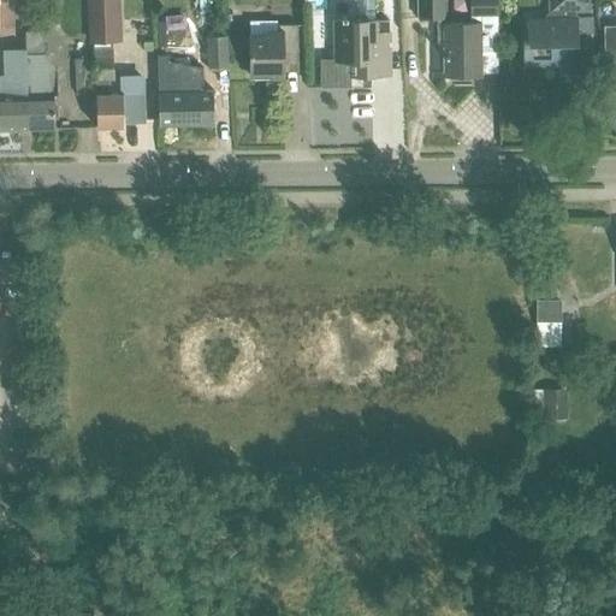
[(118,0),(90,0),(93,45),(98,126),(124,125),(124,122),(143,122),(143,78),(122,78),(123,92),(111,93),(111,78),(117,78),(116,60),(111,60),(111,43),(119,34),(118,0)]
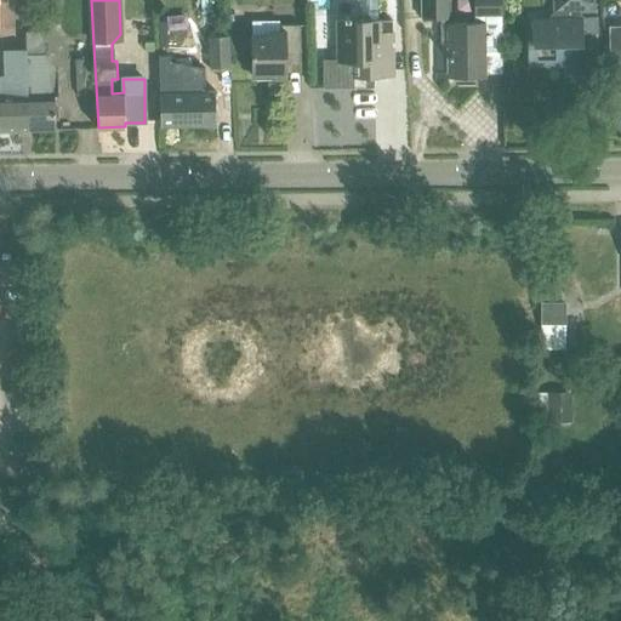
[(355,0),(357,20),(332,21),(334,46),(341,46),(342,63),(322,64),(322,61),(319,62),(320,90),(343,90),(343,80),(391,79),(391,35),(389,35),(389,24),(375,24),(375,20),(374,0),(355,0)]
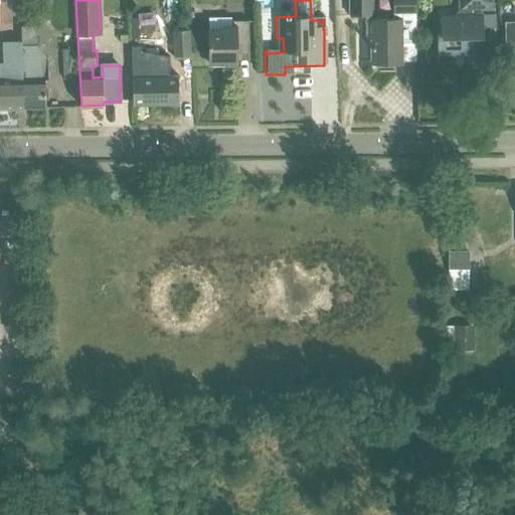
[(414,36),(413,0),(389,0),(390,12),(390,20),(370,20),(369,16),(369,0),(346,0),(347,16),(363,16),(364,36),(359,36),(359,64),(400,64),(400,36),(414,36)]
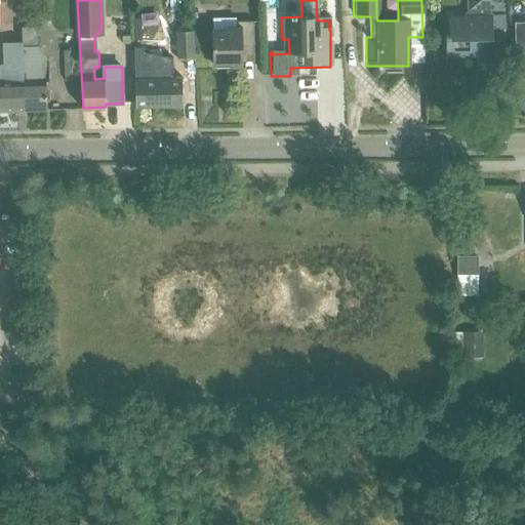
[(493,64),(492,11),(491,11),(491,7),(499,7),(499,0),(471,0),(471,8),(465,15),(450,15),(450,36),(446,36),(446,53),(477,53),(477,64),(493,64)]
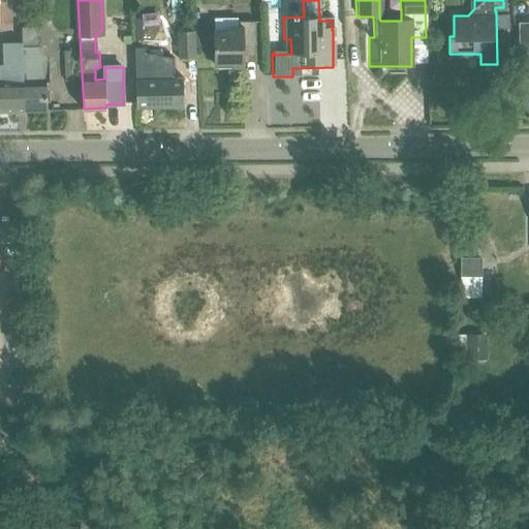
[(226,32),(211,32),(211,31),(193,32),(194,49),(212,49),(212,69),(243,68),(243,64),(255,63),(255,22),(251,21),(236,22),(237,28),(226,28),(226,32)]
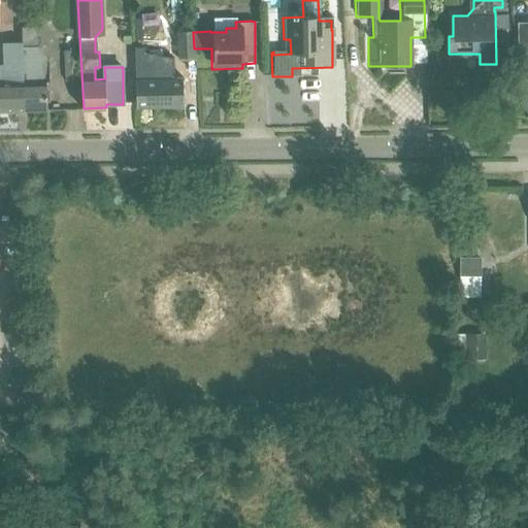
[(527,24),(516,25),(517,62),(527,61),(527,24)]
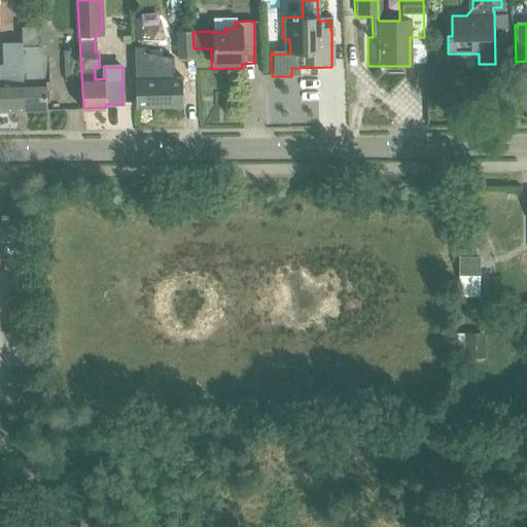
[(50,83),(50,65),(34,65),(34,45),(38,45),(38,26),(22,27),(22,42),(21,42),(23,100),(23,111),(24,111),(47,110),(46,83),(50,83)]
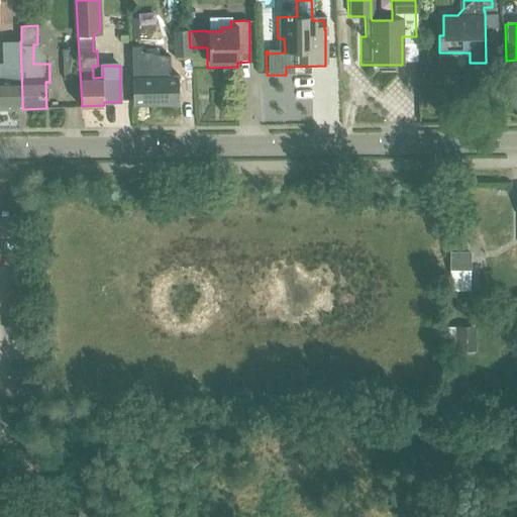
[(174,57),(189,56),(188,30),(173,31),(174,57)]
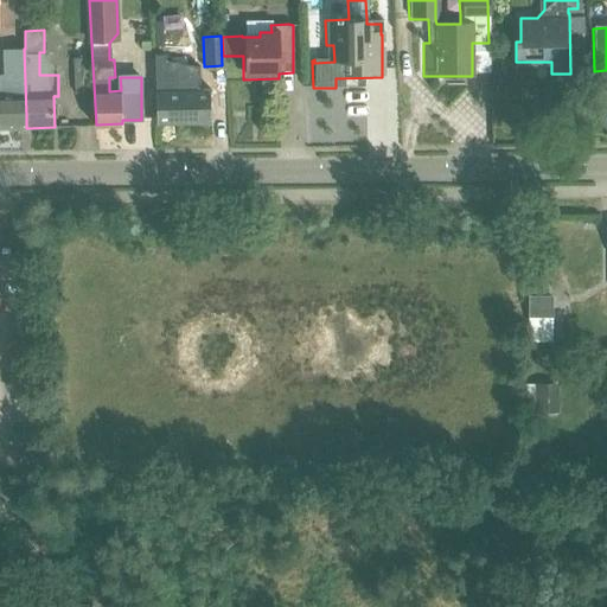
[(26,115),(24,49),(4,50),(5,75),(0,75),(0,88),(0,95),(0,94),(0,128),(26,128),(26,115)]
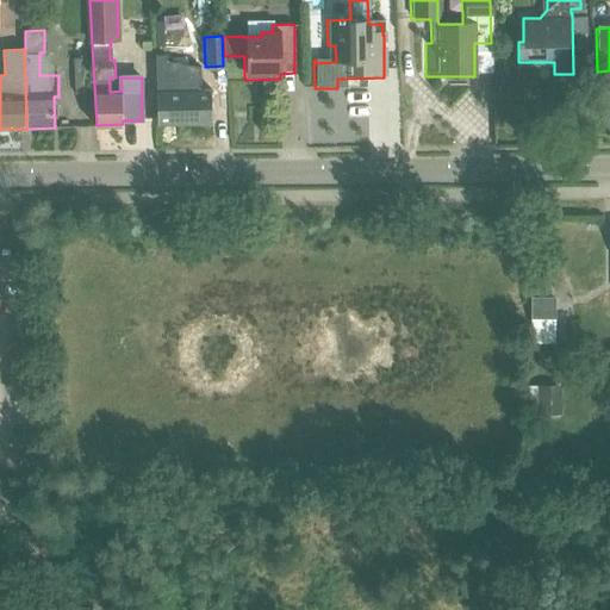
[(167,54),(155,55),(155,68),(156,91),(157,123),(210,120),(209,89),(199,89),(199,66),(179,67),(176,67),(167,67),(167,54)]
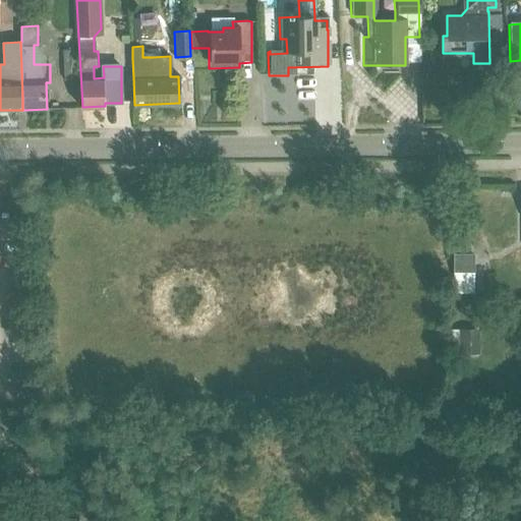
[(64,80),(76,80),(75,50),(64,51),(64,80)]
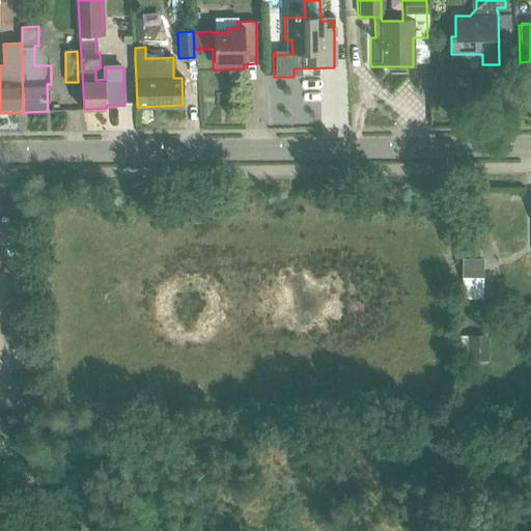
[(483,260),(463,260),(463,278),(483,278),(483,260)]
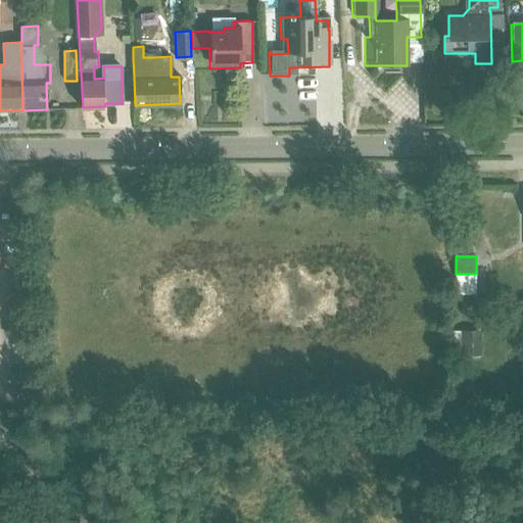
[(475,330),(461,330),(461,355),(475,355),(475,330)]
